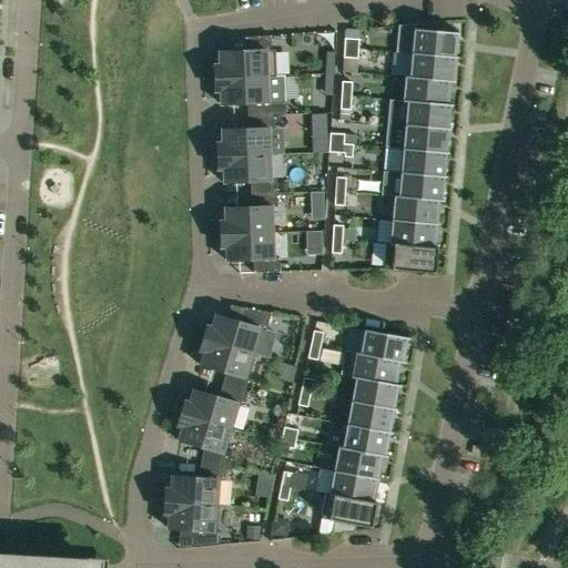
[(411,54),(457,58),(455,57),(457,36),(458,36),(459,33),(414,29),(411,54)]
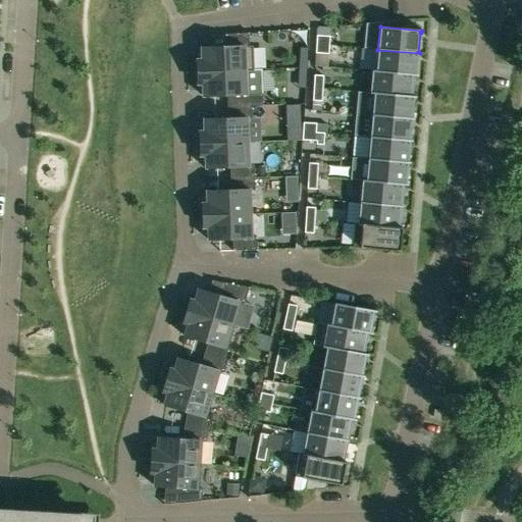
[(316,28),(315,44),(329,45),(329,28),(316,28)]
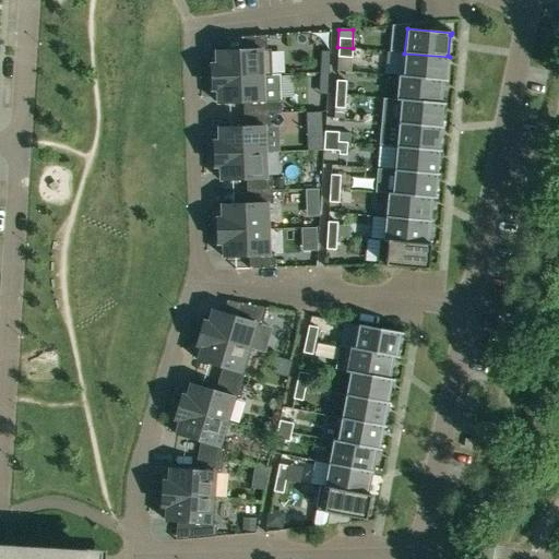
[(262,76),(271,76),(270,49),(266,49),(265,37),(265,36),(240,37),(241,50),(215,51),(215,58),(211,58),(211,78),(262,75),(262,76)]
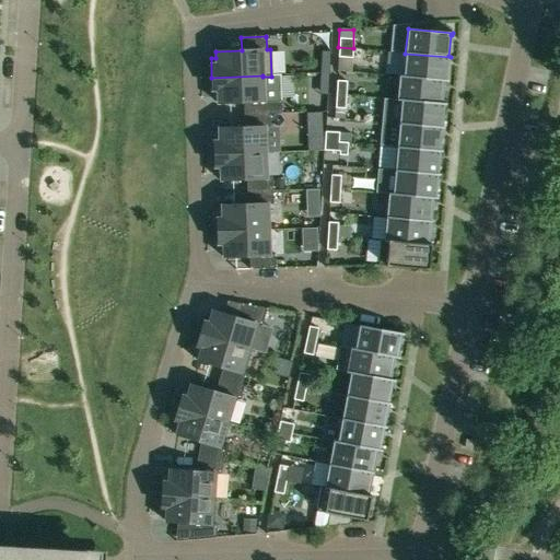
[(352,58),(353,48),(338,47),(338,57),(352,58)]
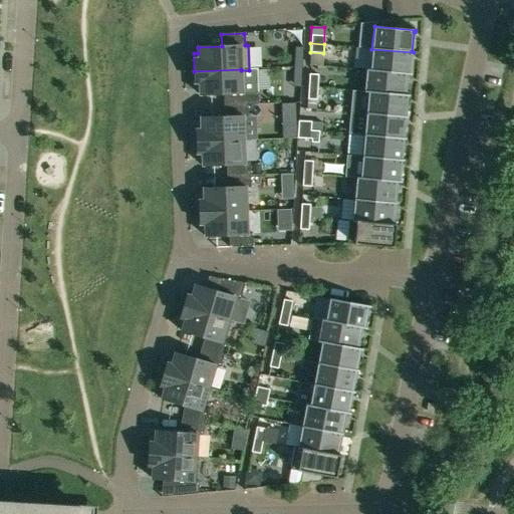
[(413,53),(414,52),(371,49),(370,69),(366,69),(366,70),(412,74),(412,73),(410,73),(412,53),(413,53)]
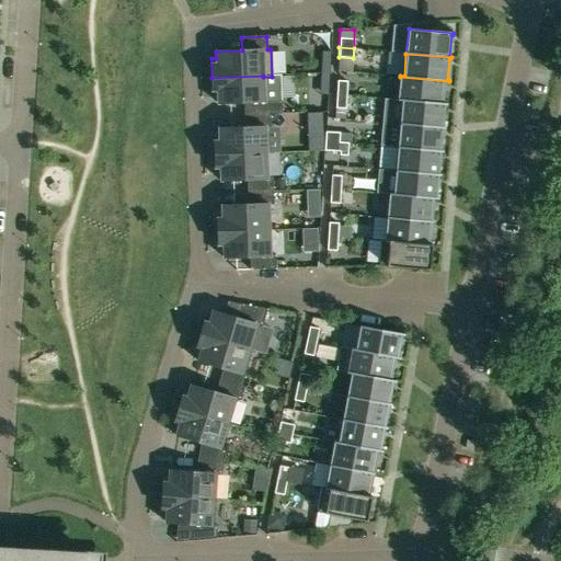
[(329,73),(330,60),(321,60),(320,73),(329,73)]
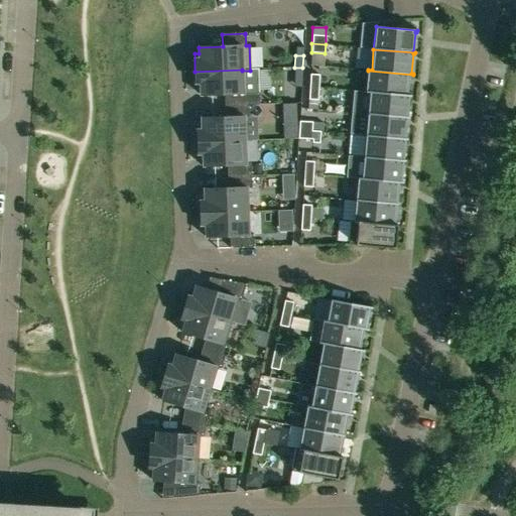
[(302,68),(294,68),(294,79),(302,80),(302,68)]
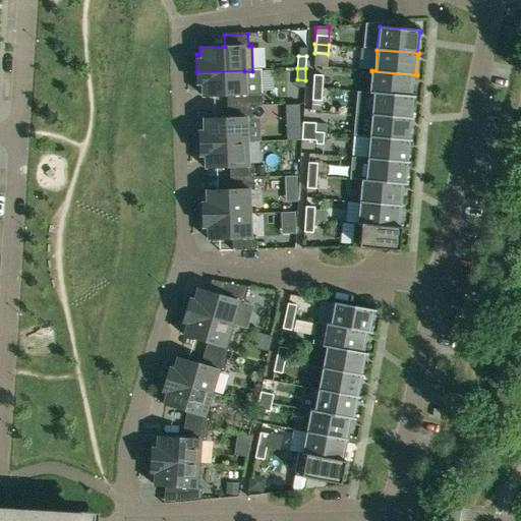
[(227,107),(250,106),(262,106),(262,94),(245,94),(244,71),(244,70),(196,72),(197,91),(201,91),(201,96),(227,95),(227,107)]
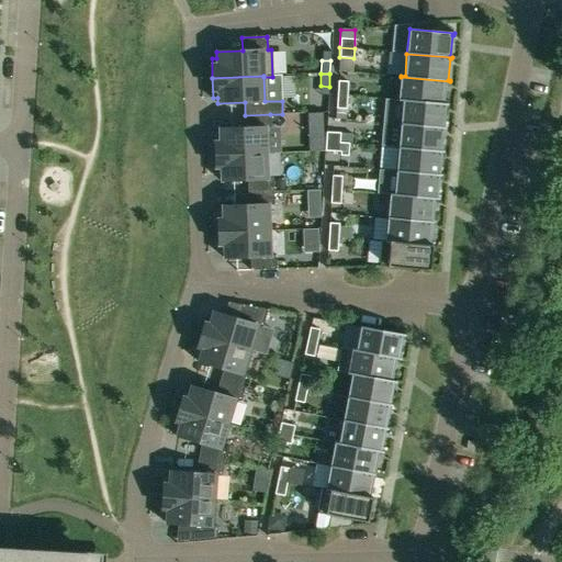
[(401,77),(398,100),(448,104),(441,103),(444,81),(450,82),(450,81),(401,77)]
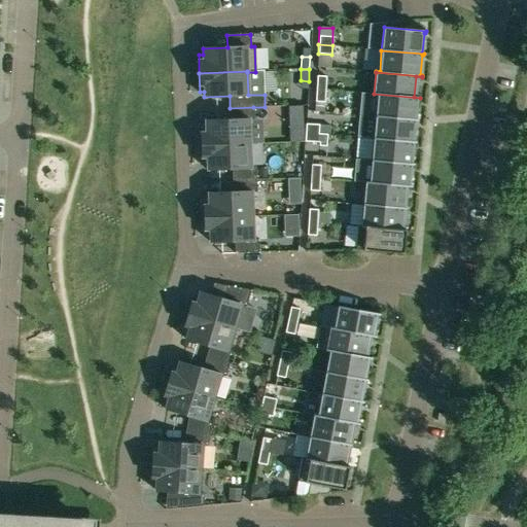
[(317,76),(316,89),(325,90),(326,77),(317,76)]
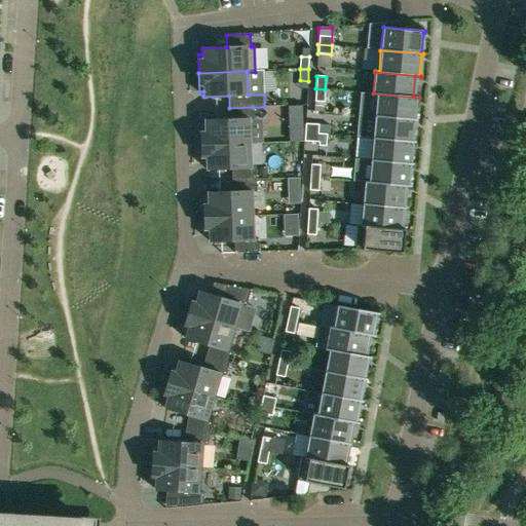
[(324,103),(325,89),(315,88),(314,102),(324,103)]
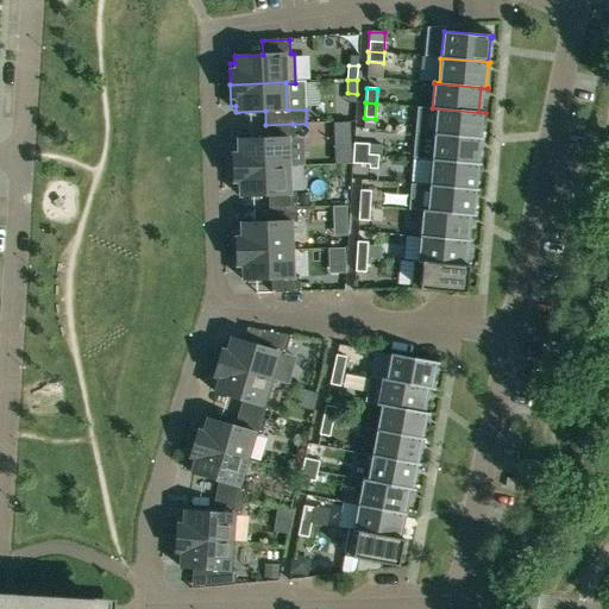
[(485,114),(485,113),(432,108),(432,110),(435,110),(434,135),(483,139),(483,138),(481,138),(483,114),(485,114)]
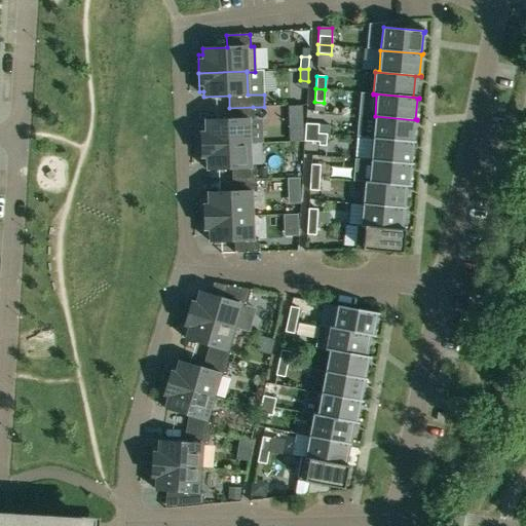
[(254,119),(253,107),(229,108),(229,120),(204,121),(204,126),(200,126),(201,145),(250,143),(249,119),(254,119)]
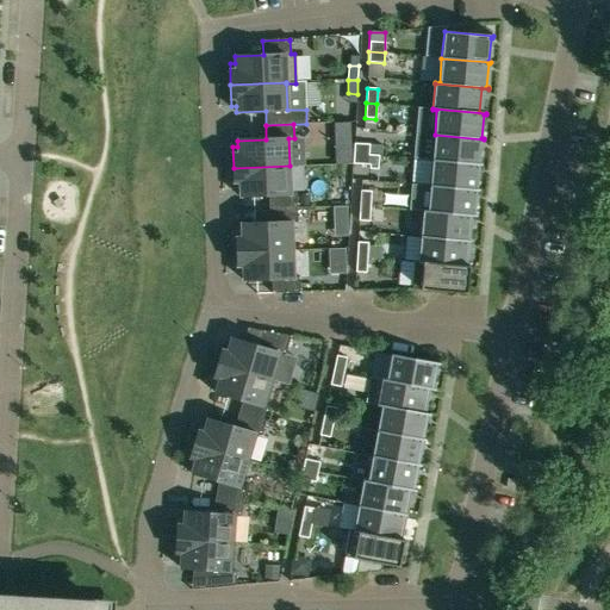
[(435,135),(433,161),(481,165),(479,163),(481,141),(484,141),(484,139),(435,135)]
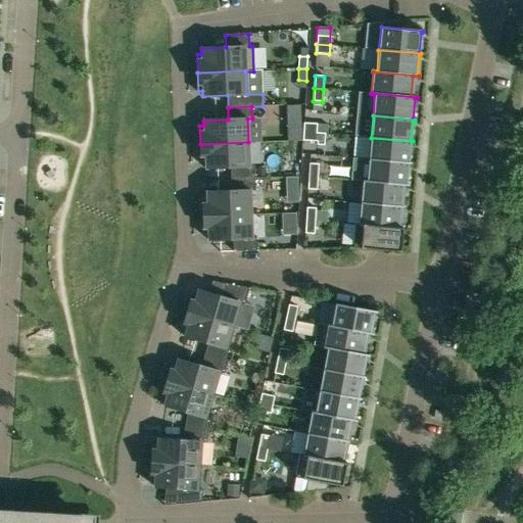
[(300,116),(287,117),(287,141),(301,140),(300,116)]
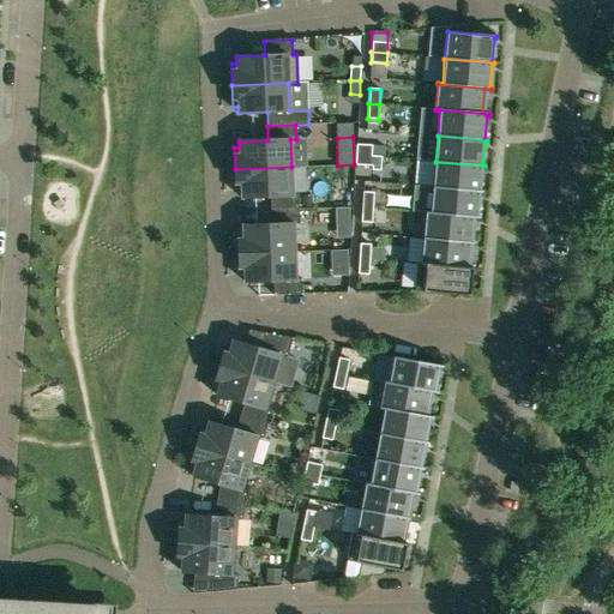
[(356,144),(355,154),(355,155),(371,156),(372,145),(356,144)]
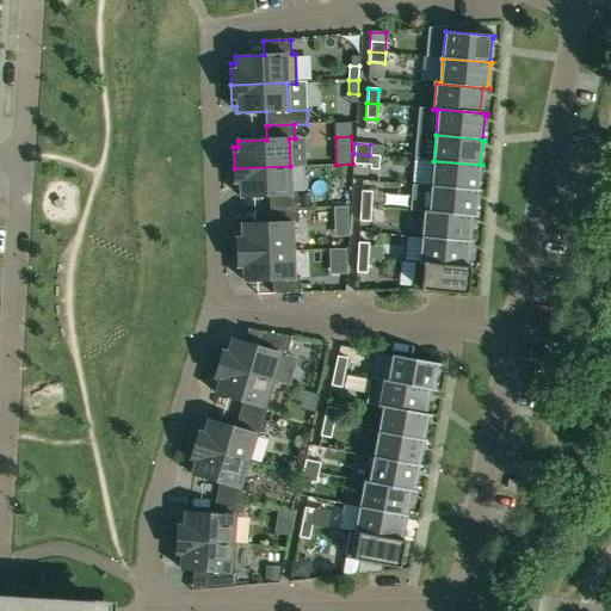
[(370,144),(369,155),(378,155),(381,156),(382,146),(370,144)]
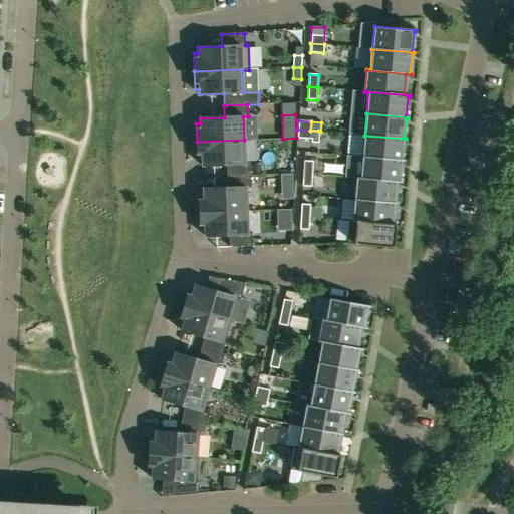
[(310,140),(310,131),(297,130),(297,139),(310,140)]
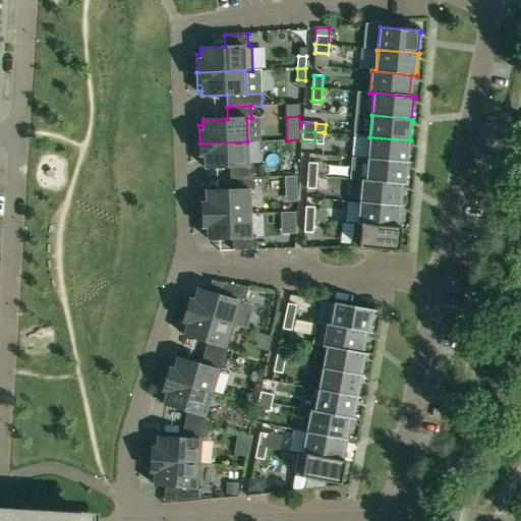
[(411,141),(411,140),(369,137),(367,159),(409,163),(409,162),(407,162),(409,141),(411,141)]
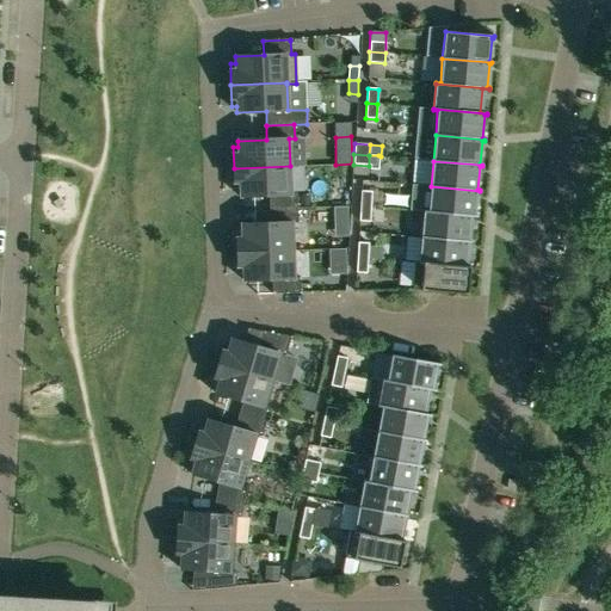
[(290,166),(234,168),(234,190),(240,190),(240,197),(269,196),(270,210),(297,209),(296,195),(291,195),(290,166)]
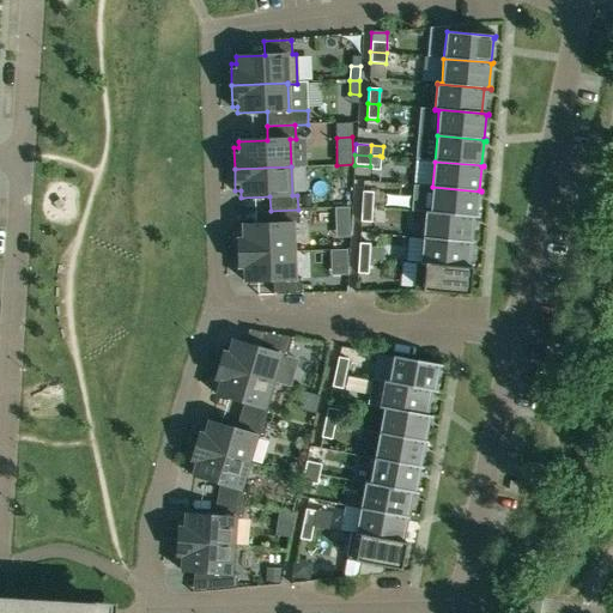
[(425,211),(425,212),(479,218),(479,217),(477,216),(479,193),(481,193),(481,192),(432,187),(430,212),(425,211)]
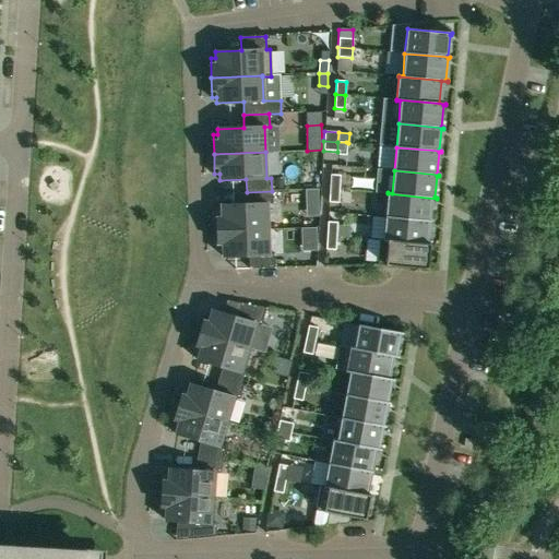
[(329,188),(340,189),(340,176),(330,175),(329,188)]
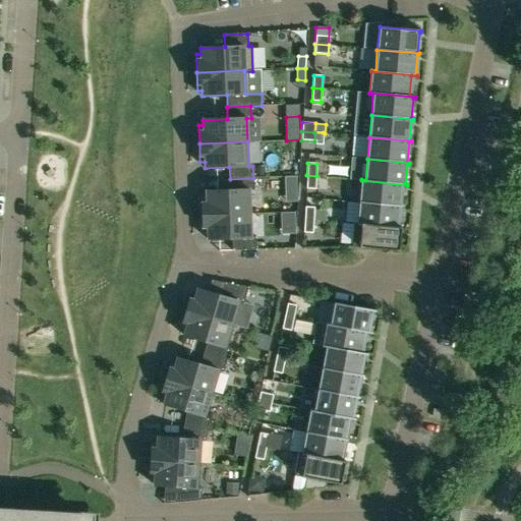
[(315,189),(316,176),(306,175),(306,189),(315,189)]
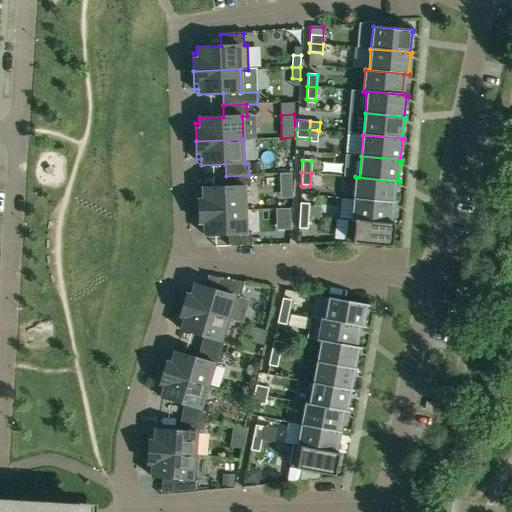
[(278,186),(291,185),(291,174),(278,174),(278,186)]
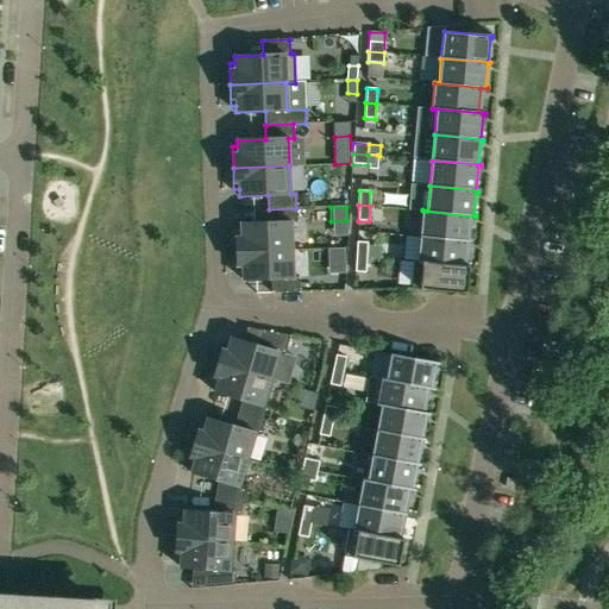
[(236,251),(293,250),(292,223),(296,223),(296,208),(269,209),(269,223),(240,224),(240,230),(236,230),(236,251)]
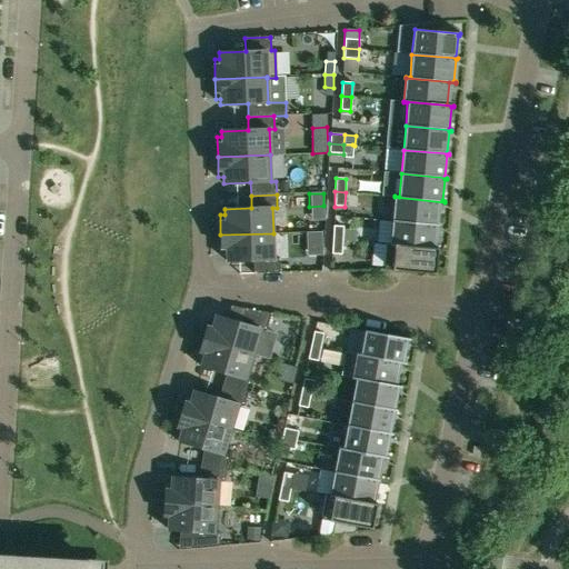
[(445,202),(395,197),(392,221),(438,226),(438,225),(436,225),(438,202),(445,202)]
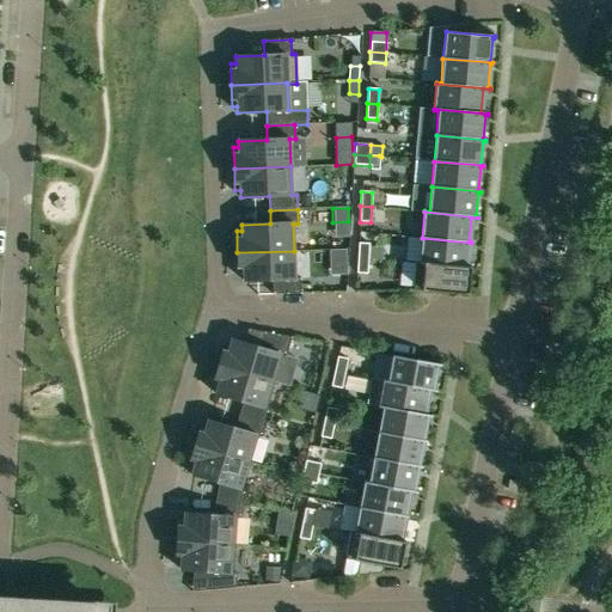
[(416,262),(415,263),(471,268),(466,267),(469,243),(471,244),(471,243),(422,238),(420,262),(416,262)]
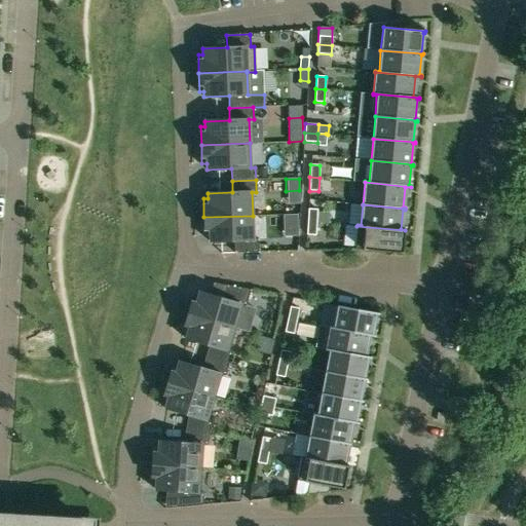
[(308,209),(307,222),(316,222),(317,210),(308,209)]
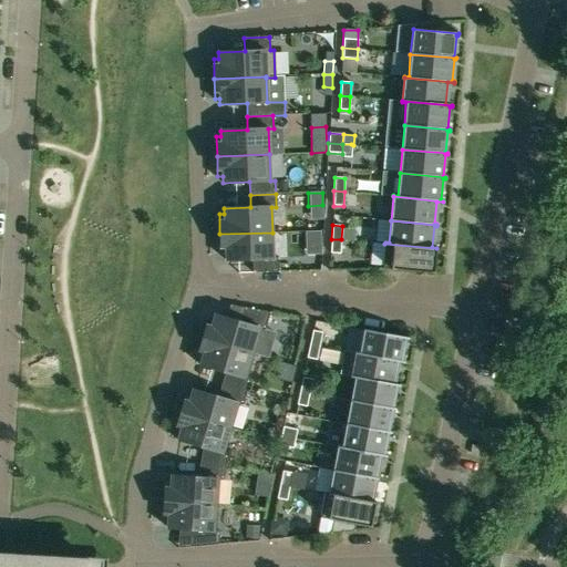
[(226,260),(253,259),(253,272),(279,272),(278,258),(272,258),(272,233),(219,234),(220,254),(225,254),(226,260)]
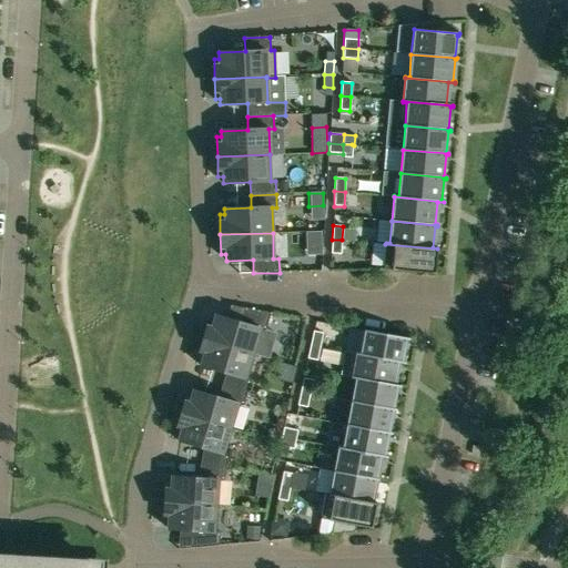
[(341,254),(342,240),(332,240),(331,253),(341,254)]
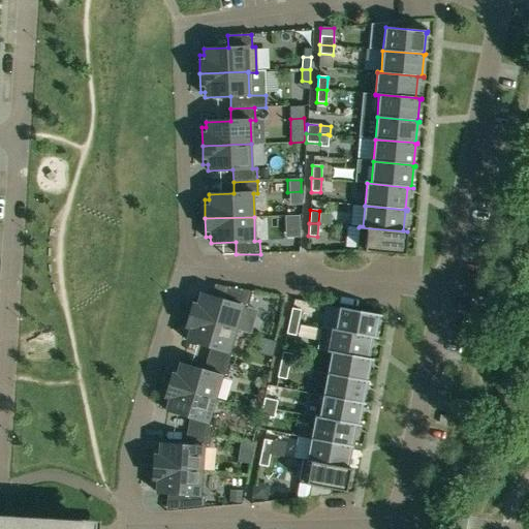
[(405,255),(407,231),(359,227),(356,250),(405,255)]
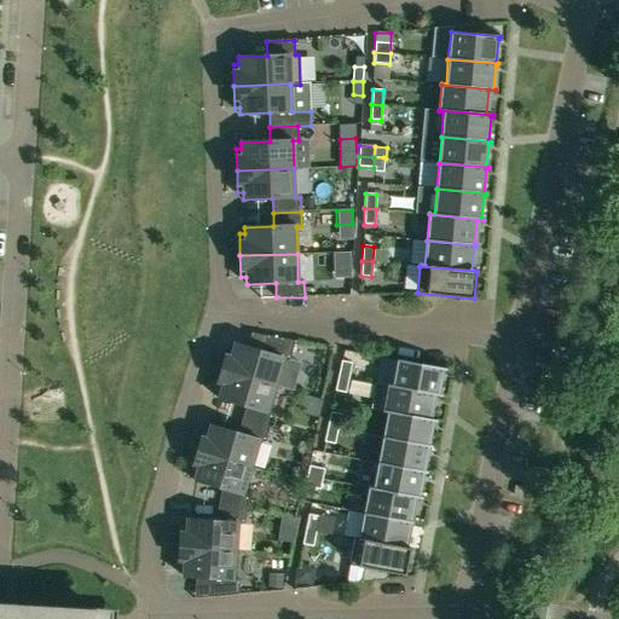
[(276,386),(284,353),(289,356),(290,356),(291,354),(290,354),(294,342),(295,341),(294,341),(293,341),(282,340),(282,339),(279,339),(268,337),(268,336),(266,336),(262,350),(233,343),(232,351),(227,348),(220,370),(276,386)]
